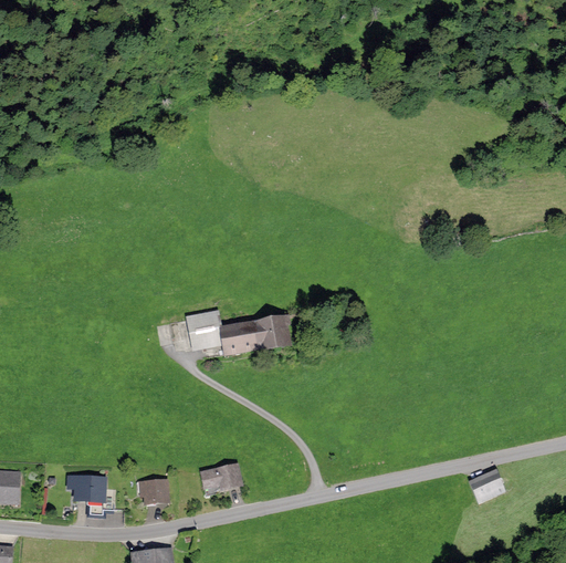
[(223,345),(219,326),(217,309),(186,314),(192,351),(223,345)]
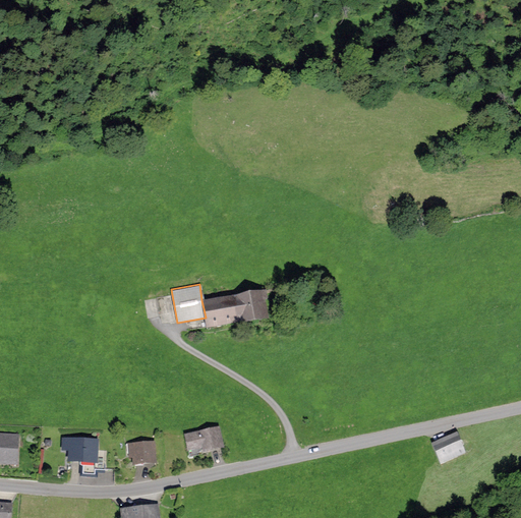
[(235,295),(239,323),(271,318),(267,290),(235,295)]
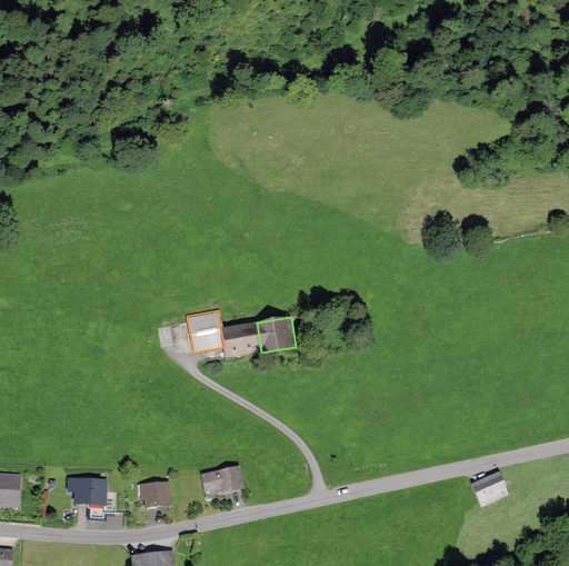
[(261,353),(257,323),(220,328),(225,347),(226,358),(261,353)]
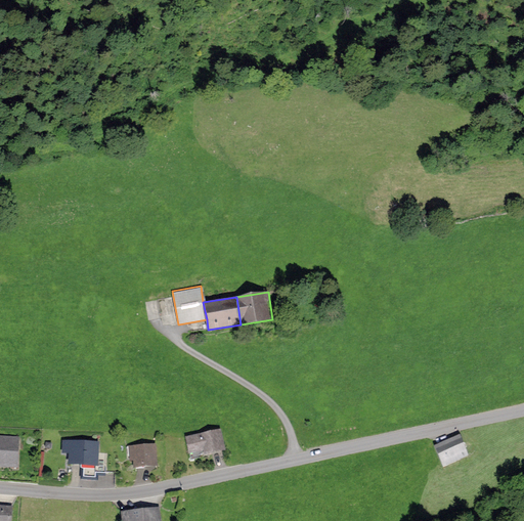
[(222,426),(185,434),(189,451),(205,448),(206,453),(227,448),(222,426)]
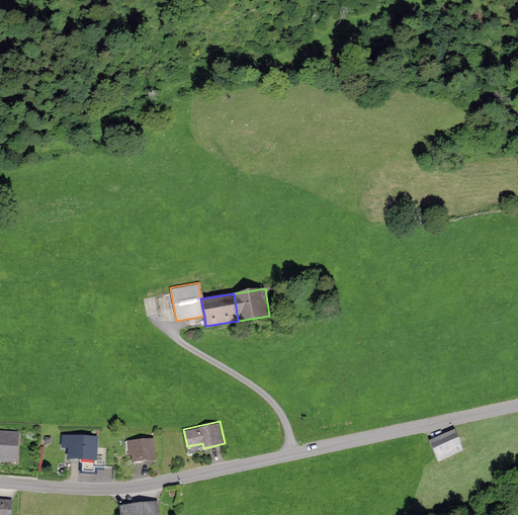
[(19,430),(0,428),(0,459),(17,460),(19,430)]
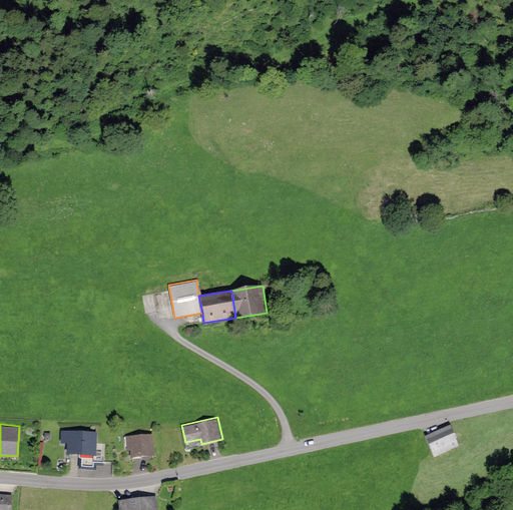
[(451,424),(425,435),(434,455),(459,444),(451,424)]
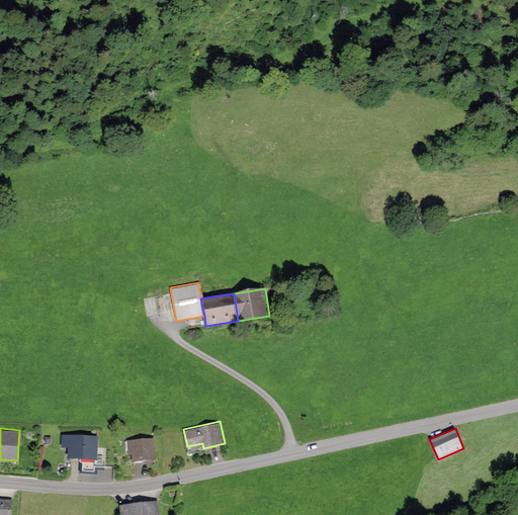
[(98,436),(62,434),(61,446),(68,446),(67,456),(83,457),(96,458),(97,444),(98,436)]
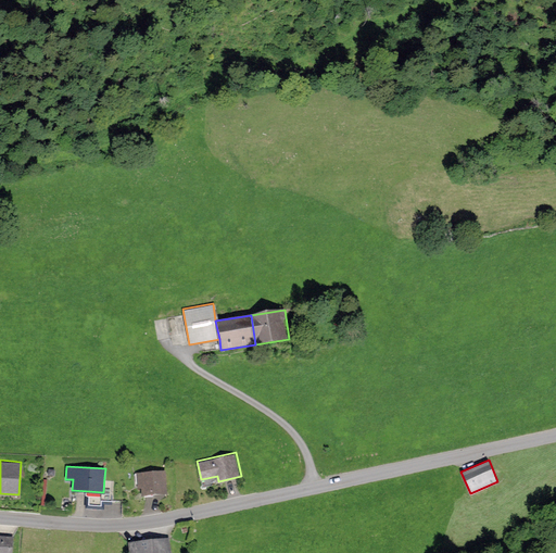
[(166,470),(139,472),(139,487),(142,487),(142,494),(166,493),(166,470)]
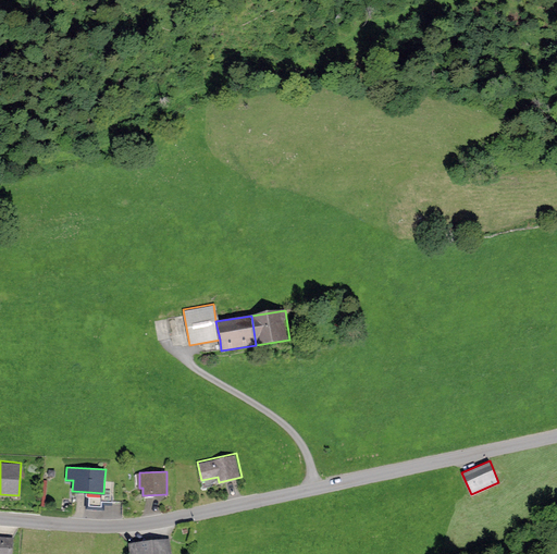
[(114,479),(104,478),(103,493),(89,492),(89,505),(102,505),(102,499),(112,500),(114,479)]
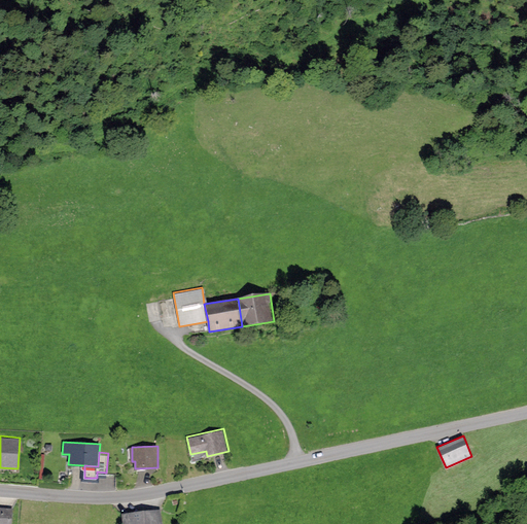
[(10,523),(11,507),(0,505),(0,523),(10,523)]
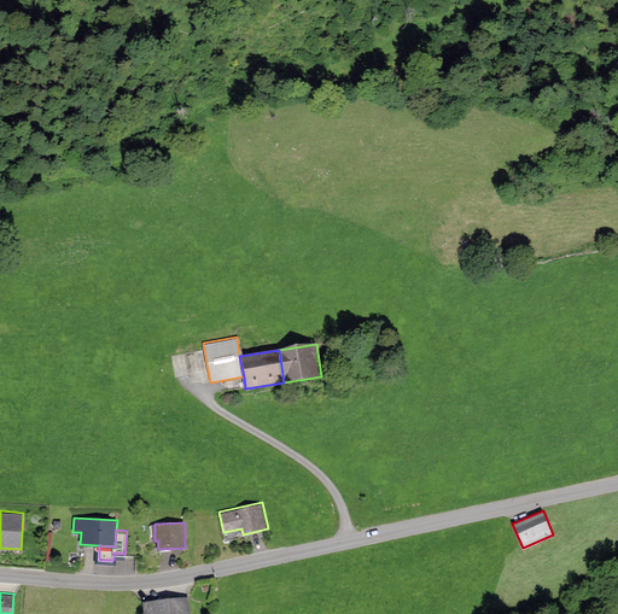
[(190,613),(187,596),(141,601),(143,613),(190,613)]
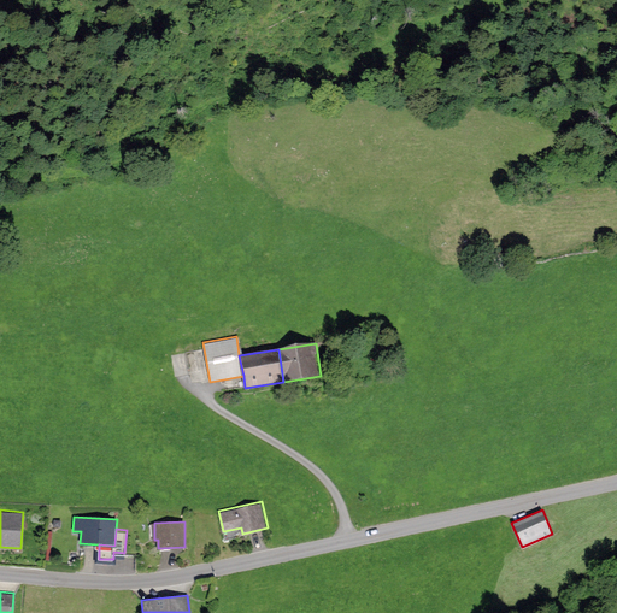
All buildings are outlined.
